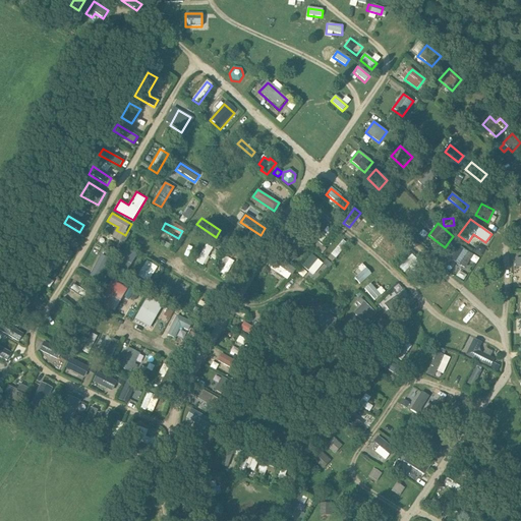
[(321,227),(314,235),(323,242),(332,232),(327,228),(325,231),(321,227)]
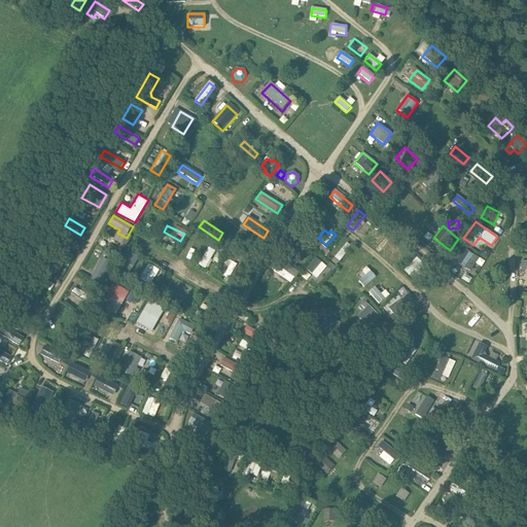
[(71,248),(75,242),(67,238),(63,244),(71,248)]
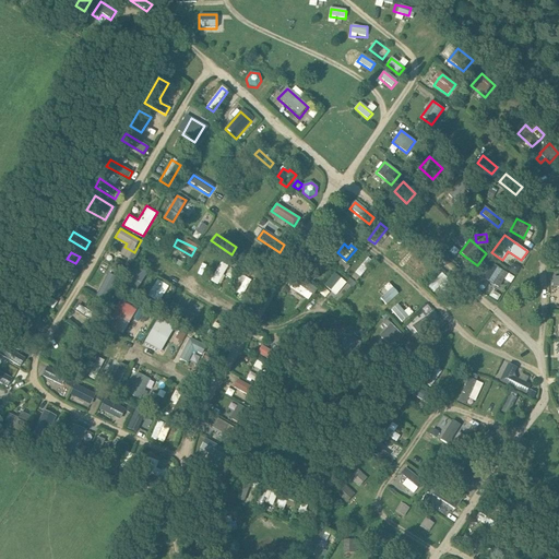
[(367,259),(355,273),(360,277),(372,263),(367,259)]
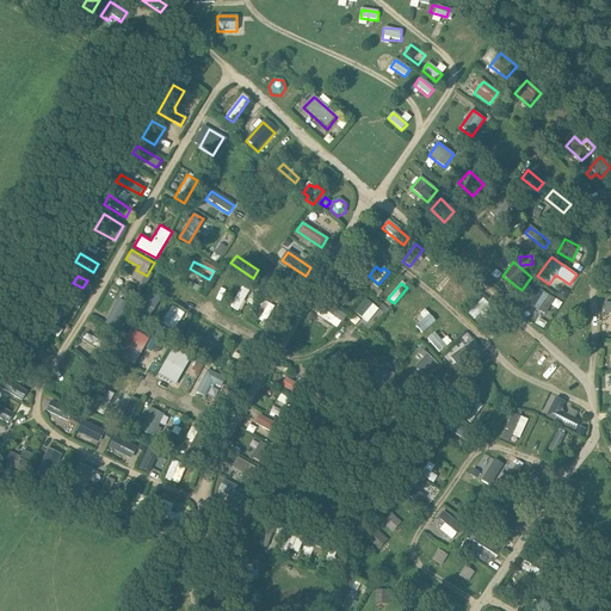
[(241,285),(229,307),(238,312),(250,290),(241,285)]
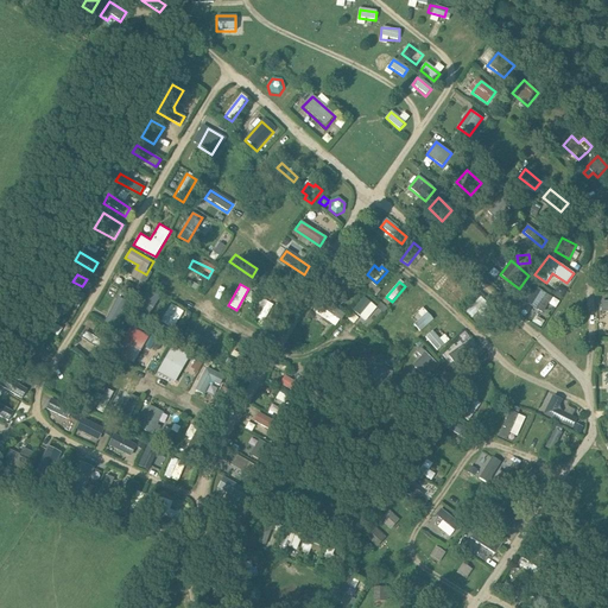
[(147,289),(132,314),(144,322),(159,296),(147,289)]
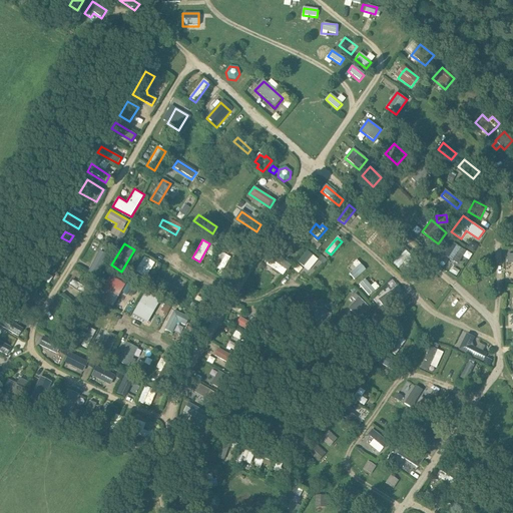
[(462,254),(449,245),(444,254),(457,264),(462,254)]
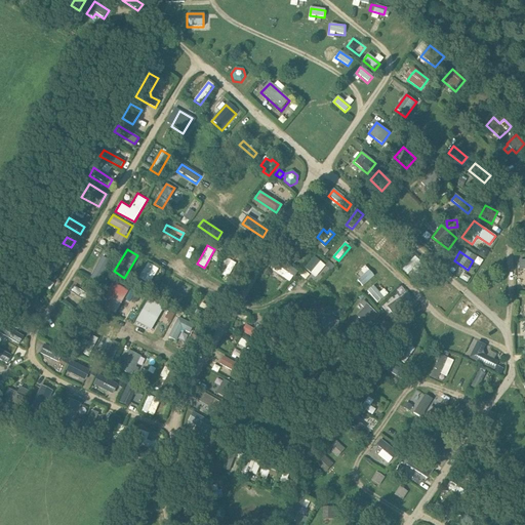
[(226,257),(216,273),(226,279),(235,264),(226,257)]
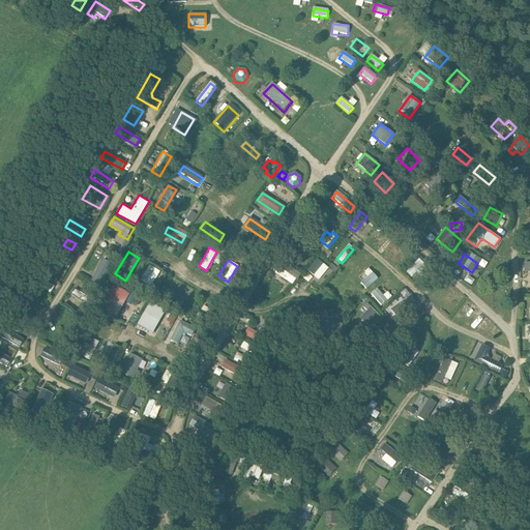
[(317,260),(307,271),(318,280),(327,268),(317,260)]
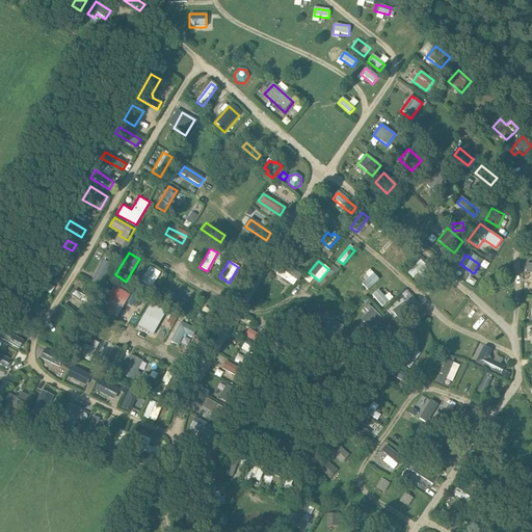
[(414,278),(426,266),(421,261),(408,273),(414,278)]
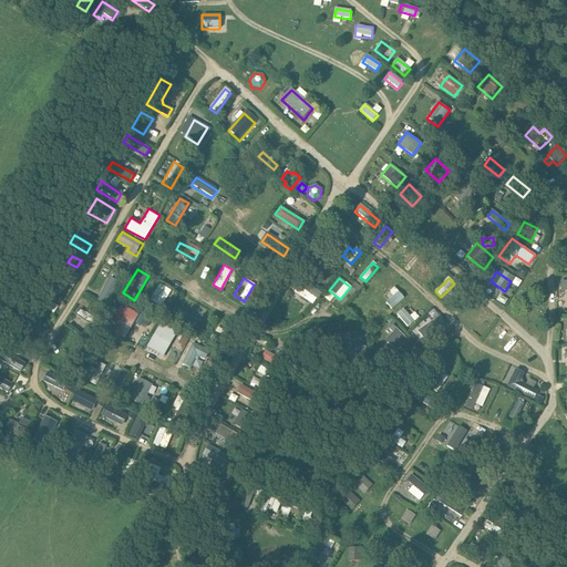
[(110,279),(98,301),(106,306),(119,284),(110,279)]
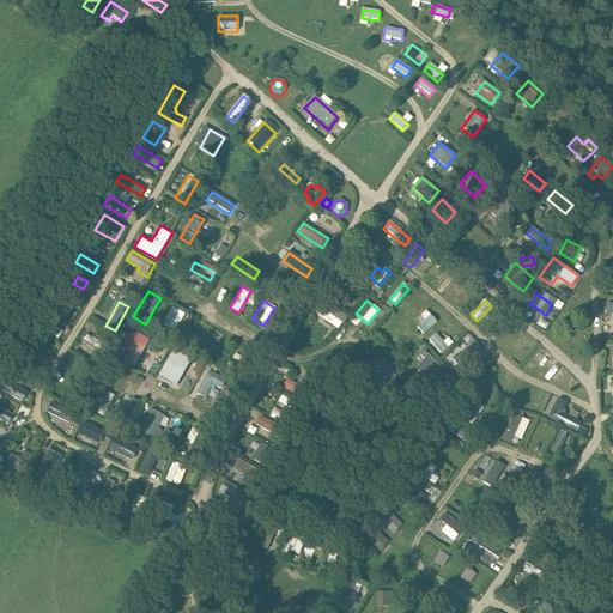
[(327,307),(320,317),(338,329),(345,319),(327,307)]
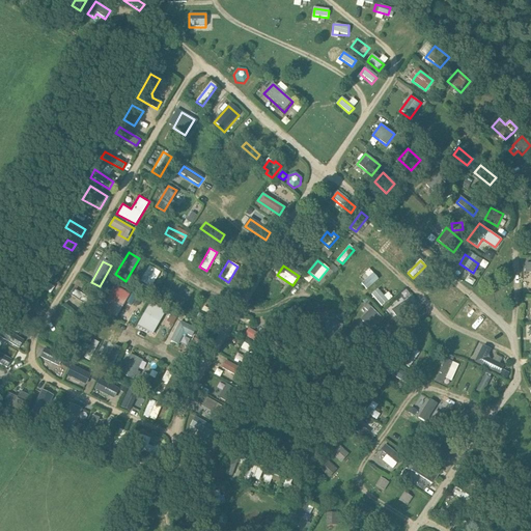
[(149,267),(139,281),(150,288),(160,273),(149,267)]
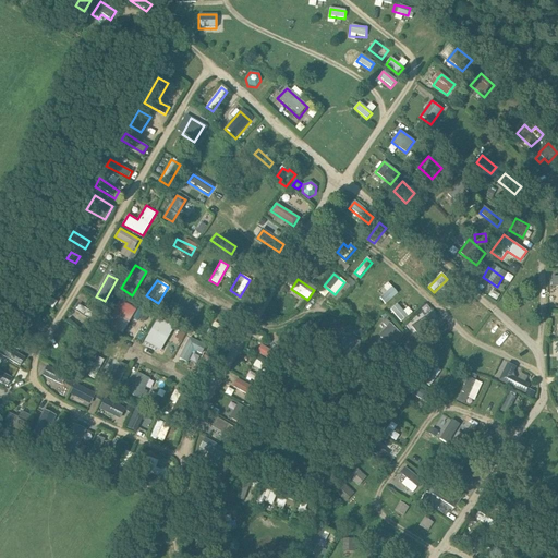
[(35,288),(31,294),(51,308),(56,302),(35,288)]
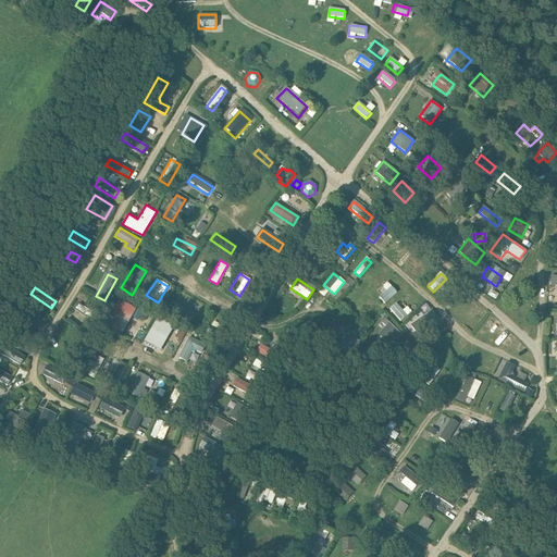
[(392,287),(379,298),(384,304),(396,294),(392,287)]
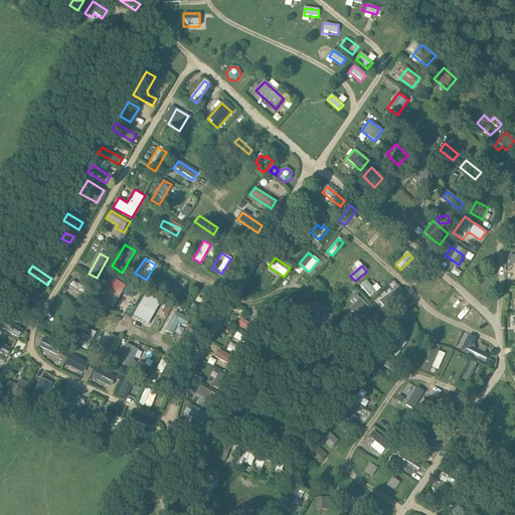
[(113,308),(126,285),(111,276),(97,299),(113,308)]
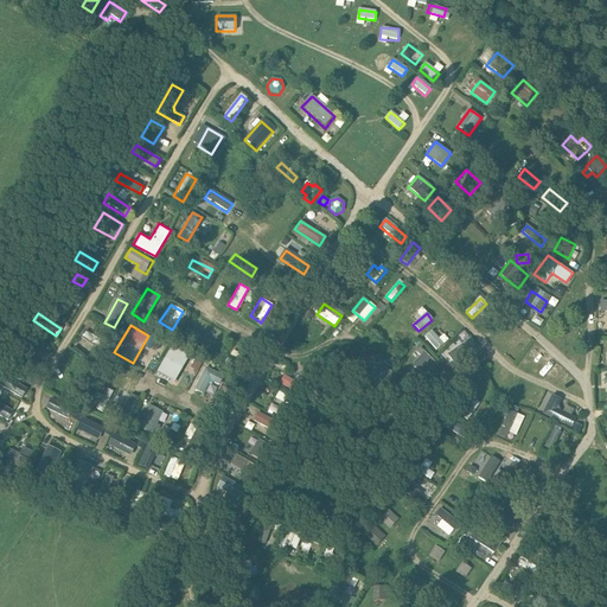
[(212,344),(187,330),(183,337),(208,351),(212,344)]
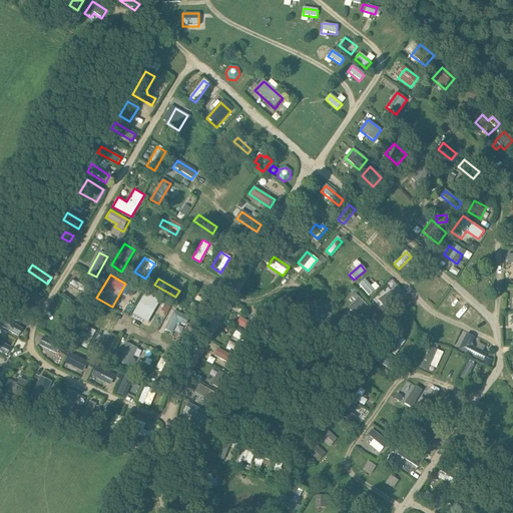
[(375,293),(365,280),(359,285),(369,298),(375,293)]
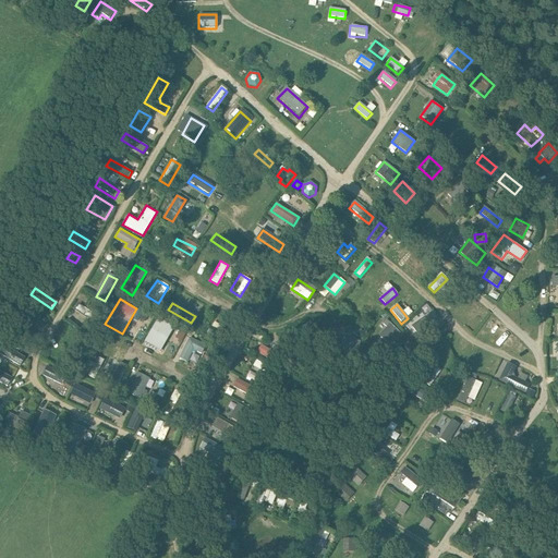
[(79,305),(75,311),(93,323),(97,317),(79,305)]
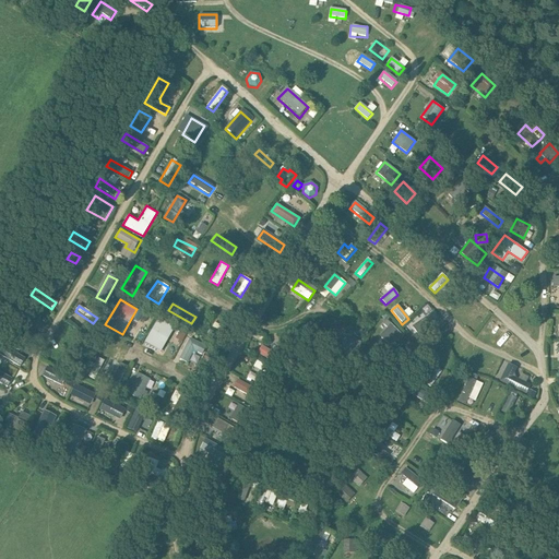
[(429,316),(412,326),(418,335),(435,324),(429,316)]
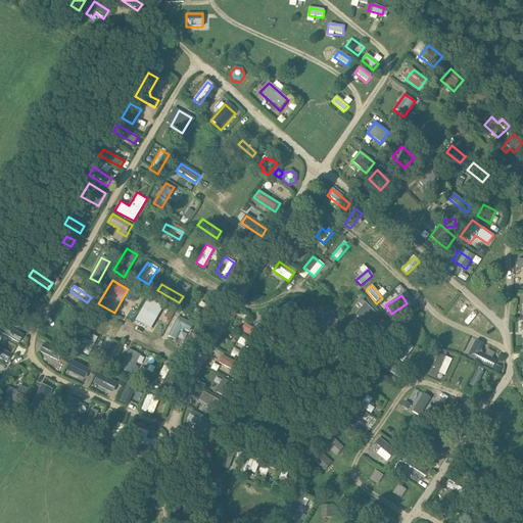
[(136,320),(151,329),(164,305),(149,296),(136,320)]
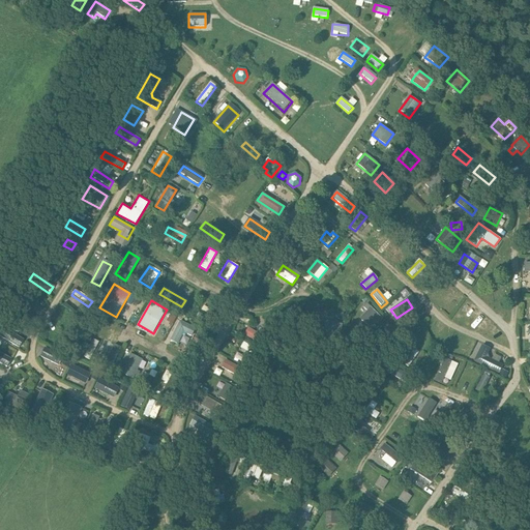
[(367,304),(364,307),(367,312),(361,319),(374,331),(384,321),(367,304)]
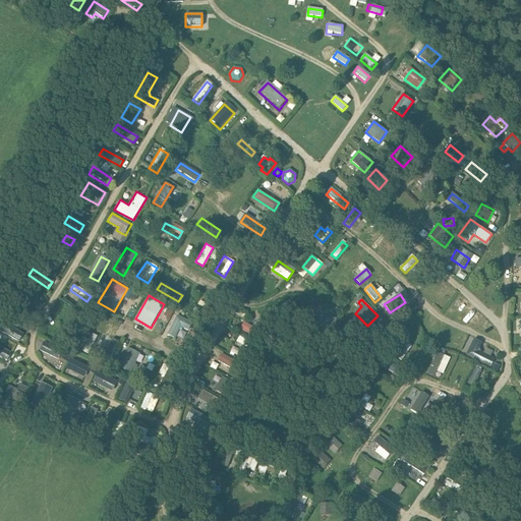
[(196,305),(193,311),(207,319),(211,312),(196,305)]
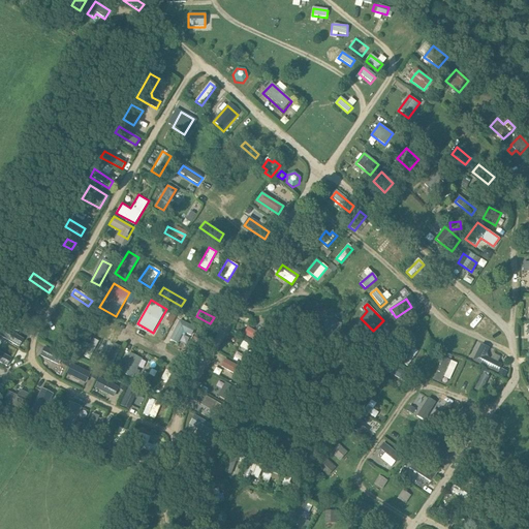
[(35,317),(26,311),(23,315),(32,321),(35,317)]
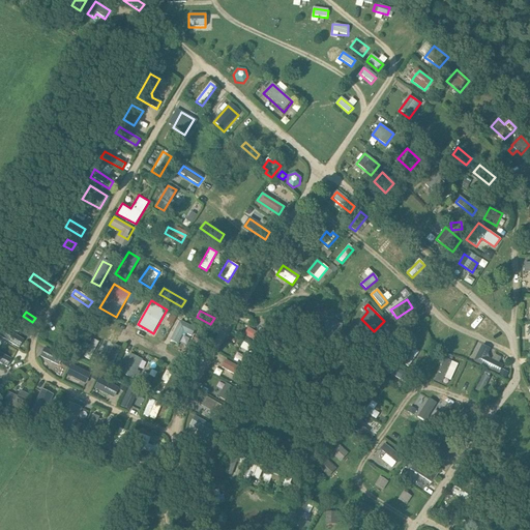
[(286,320),(284,328),(307,333),(310,324),(295,322),(296,316),(287,315),(286,320)]
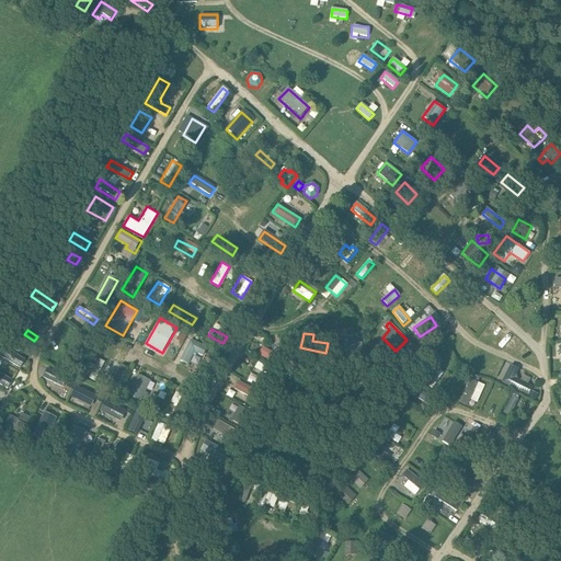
[(359,358),(363,342),(332,336),(330,353),(359,358)]
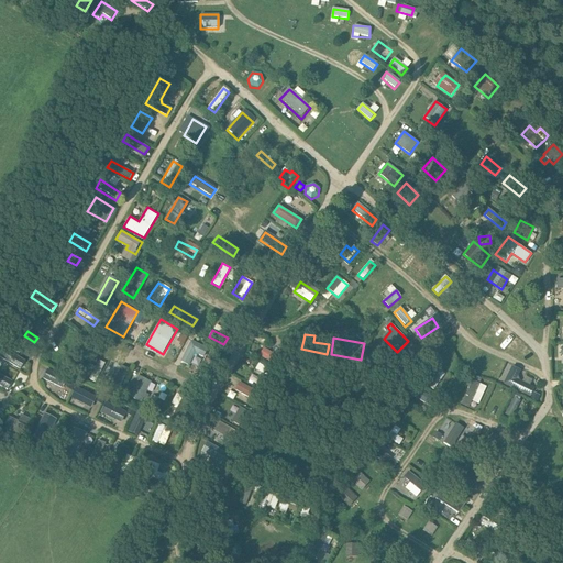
[(203,357),(208,350),(191,340),(179,362),(187,366),(194,353),(195,353),(203,357)]
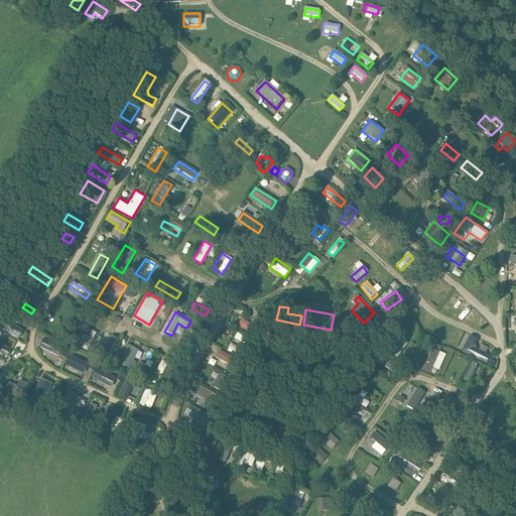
[(242,330),(257,338),(263,326),(248,318),(242,330)]
